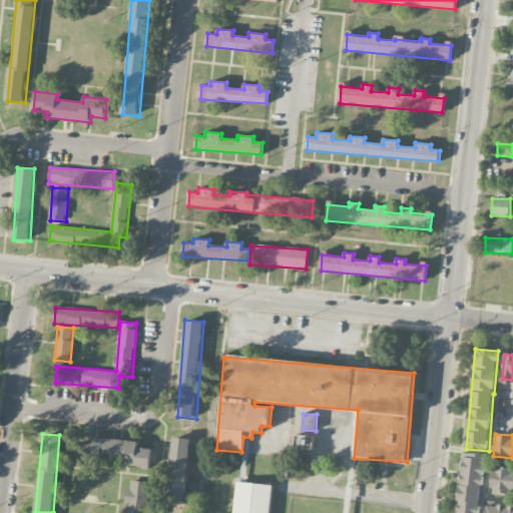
[(313,449),(314,436),(296,435),(295,448),(313,449)]
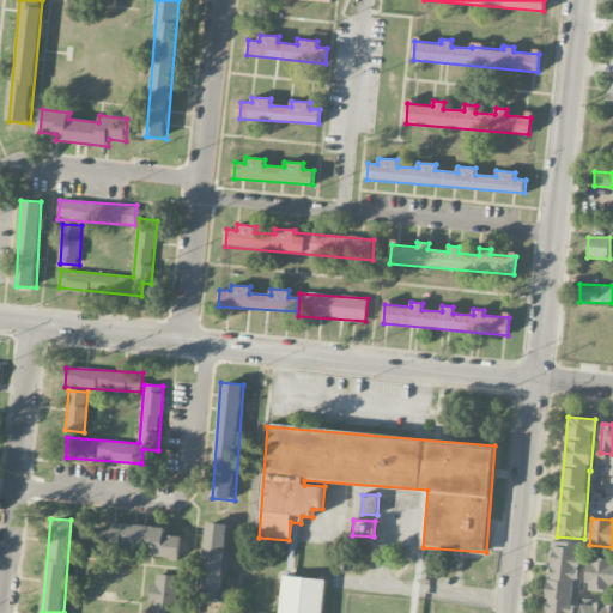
[(178,558),(181,536),(165,535),(165,527),(113,522),(111,528),(96,527),(93,548),(121,552),(122,546),(152,548),(151,556),(178,558)]
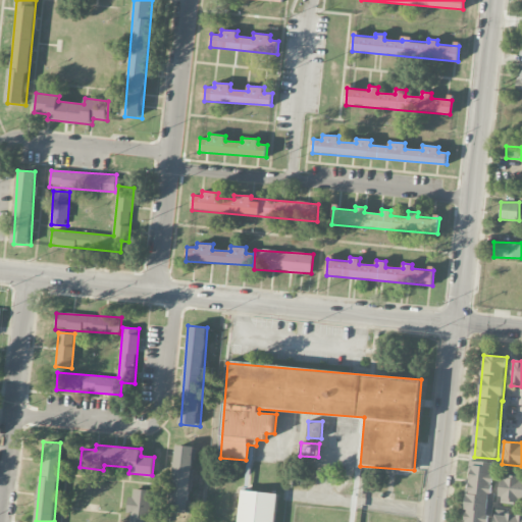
[(170,511),(189,513),(194,447),(175,446),(170,511)]
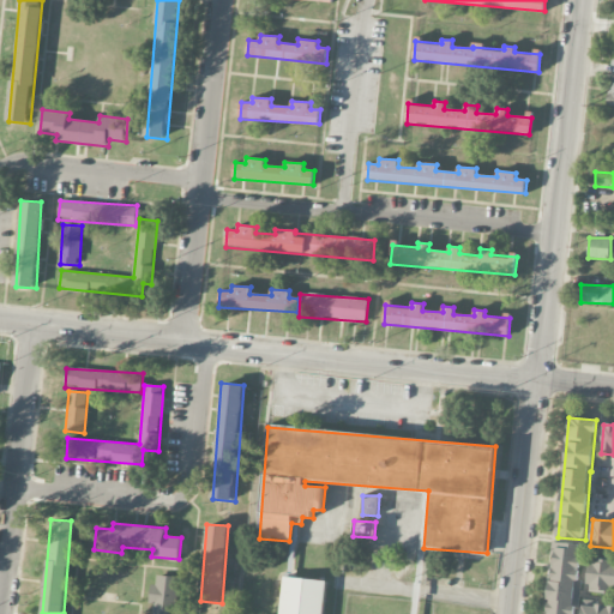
[(575,613),(577,597),(578,597),(583,545),(553,542),(547,613),(575,613)]
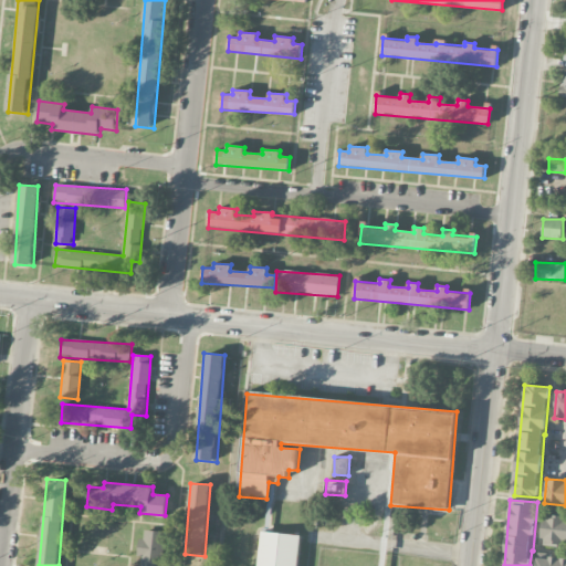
[(565,515),(543,515),(542,546),(565,546),(565,515)]
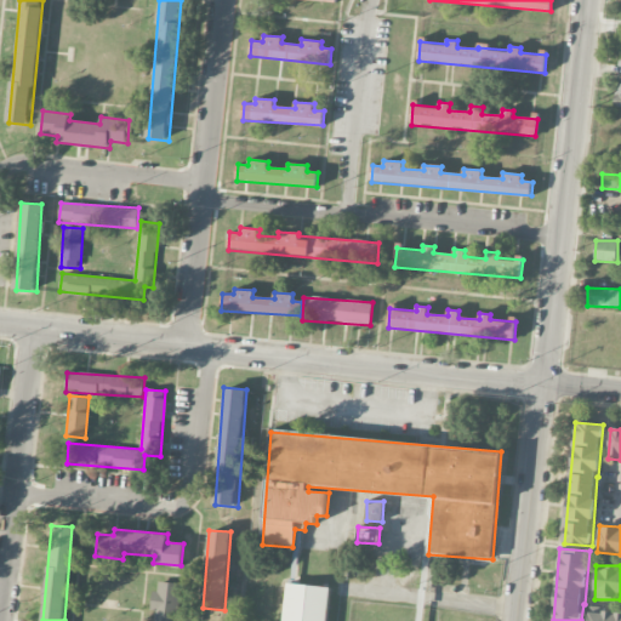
[(176,620),(180,584),(154,581),(152,610),(155,611),(153,620),(176,620)]
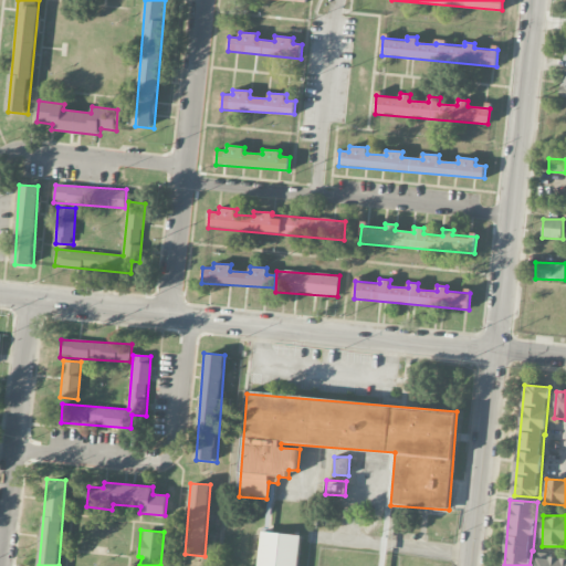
[(297,565),(300,534),(260,532),(258,565),(297,565)]
